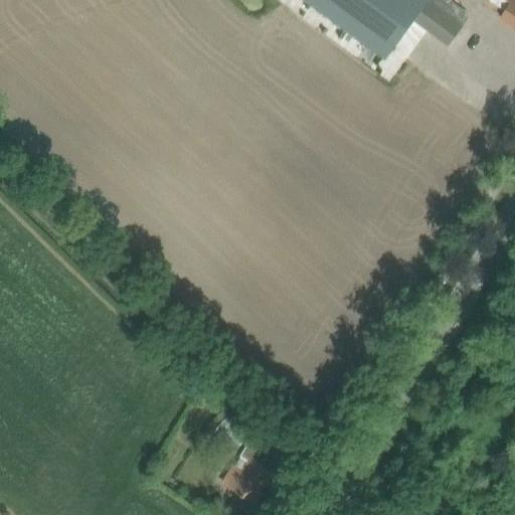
[(307,0),(385,58),(414,19),(413,19),(426,0),(307,0)]
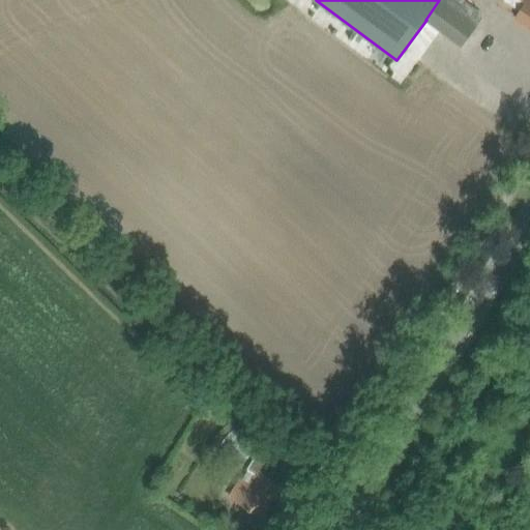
[(439,0),(425,20),(427,20),(461,46),(480,20),(479,10),(465,0),(464,0),(439,0)]
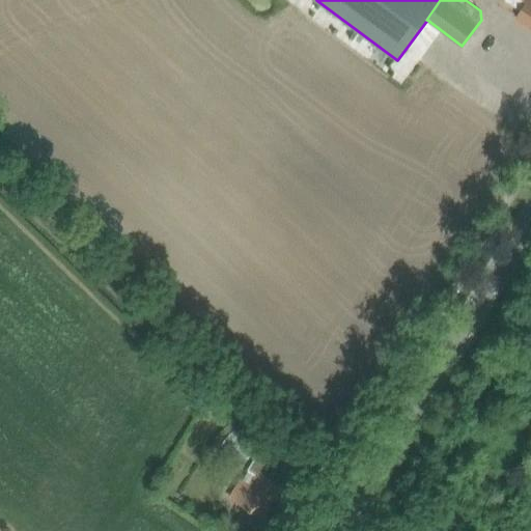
[(530,0),(499,0),(520,12),(516,19),(530,27),(530,0)]
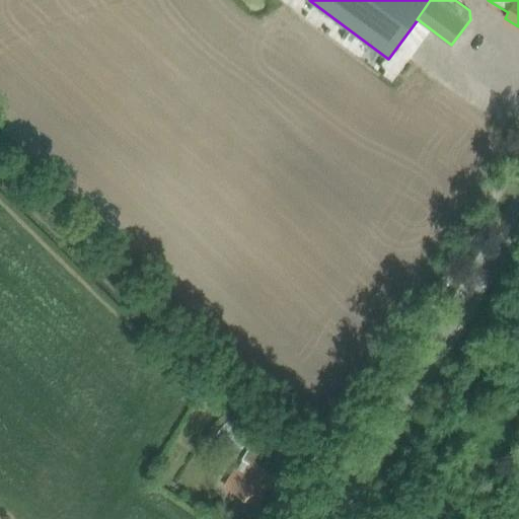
[(219,438),(236,453),(250,438),(224,413),(210,428),(200,445),(209,452),(219,438)]
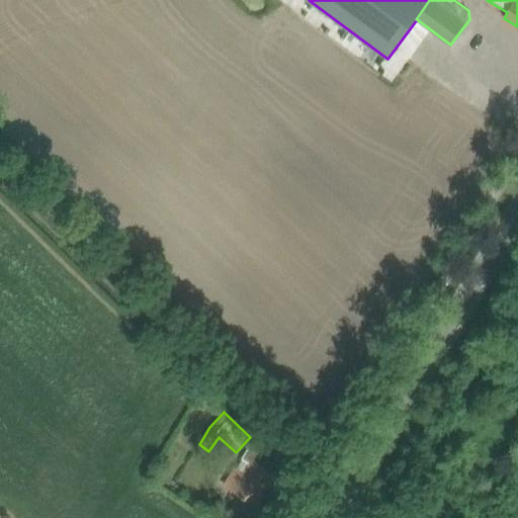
[(228,487),(239,493),(256,503),(274,472),(266,466),(272,456),(250,444),(242,458),(251,463),(243,477),(237,472),(228,487)]
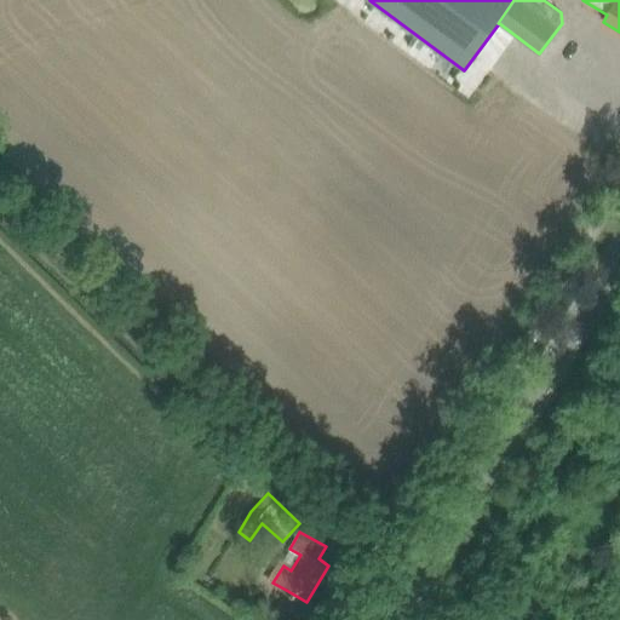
[(235,569),(217,596),(253,619),(288,619),(296,609),(235,569)]
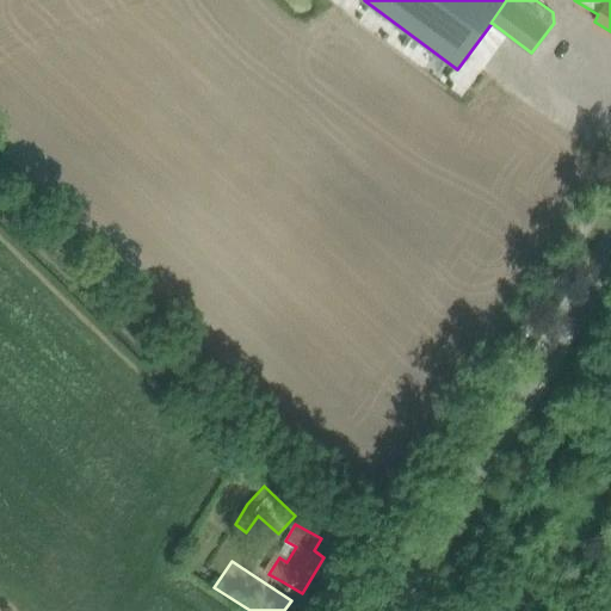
All buildings are outlined.
